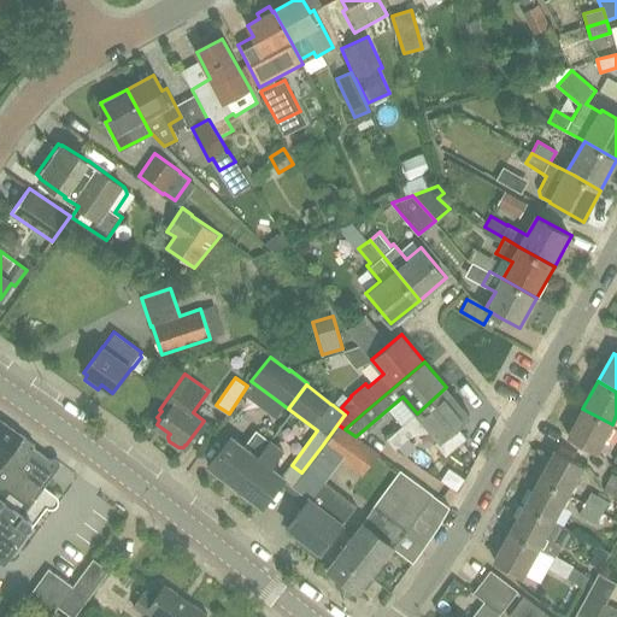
[(433,432),(440,440),(470,415),(446,387),(417,413),(387,439),(395,450),(411,436),(433,432)]
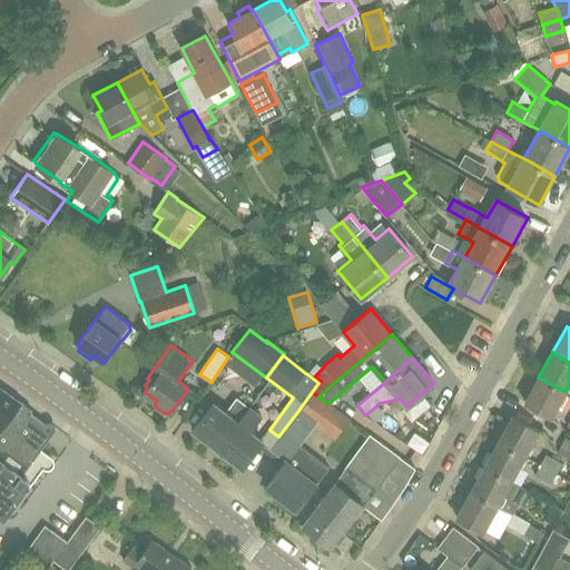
[(566,392),(538,377),(524,403),(551,418),(566,392)]
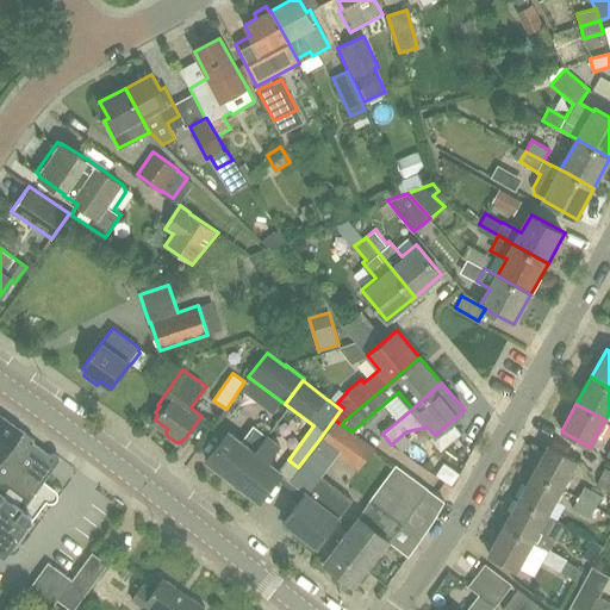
[(30,514),(24,509),(48,475),(49,473),(50,471),(50,470),(50,467),(49,465),(48,464),(51,456),(32,443),(35,441),(0,415),(0,552),(6,556),(13,547),(11,536),(22,522),(24,523),(25,524),(27,524),(29,523),(30,523),(31,522),(32,521),(32,520),(32,518),(32,516),(31,515),(30,514)]
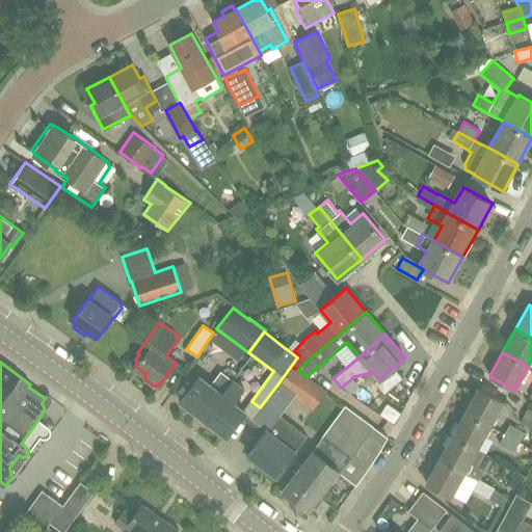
[(307,376),(297,370),(291,366),(277,384),(294,397),(313,410),(326,392),(326,391),(307,376)]
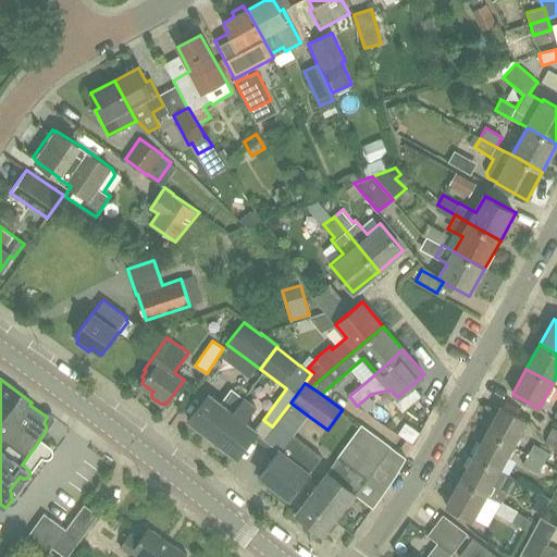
[(221,403),(209,394),(188,421),(210,437),(242,395),(232,387),(221,403)]
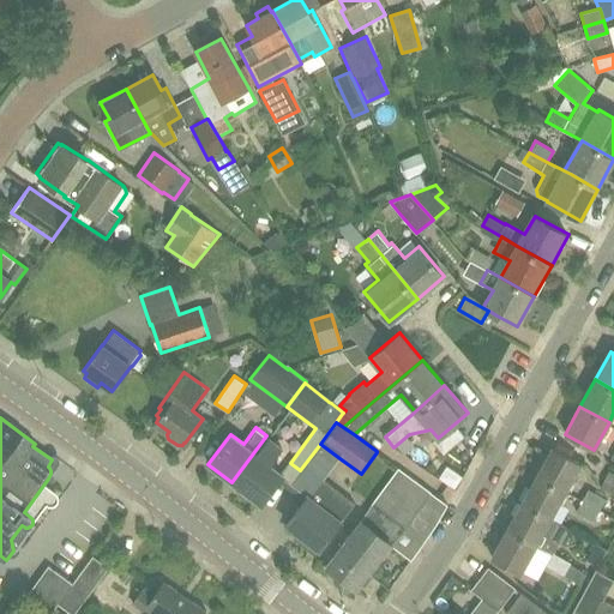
[(266,435),(232,482),(254,499),(271,477),(277,468),(271,463),(283,447),(266,435)]
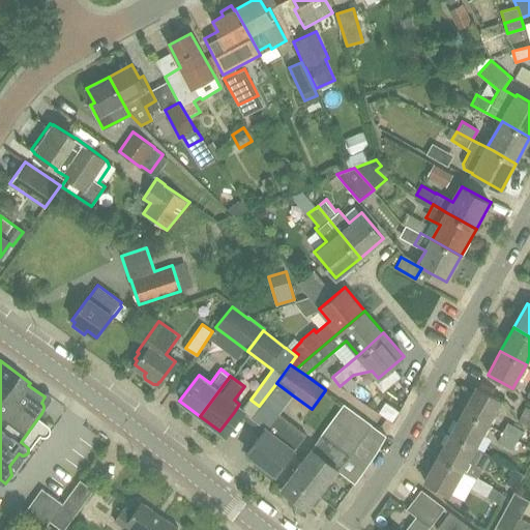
[(475,387),(463,411),(488,424),(501,401),(475,387)]
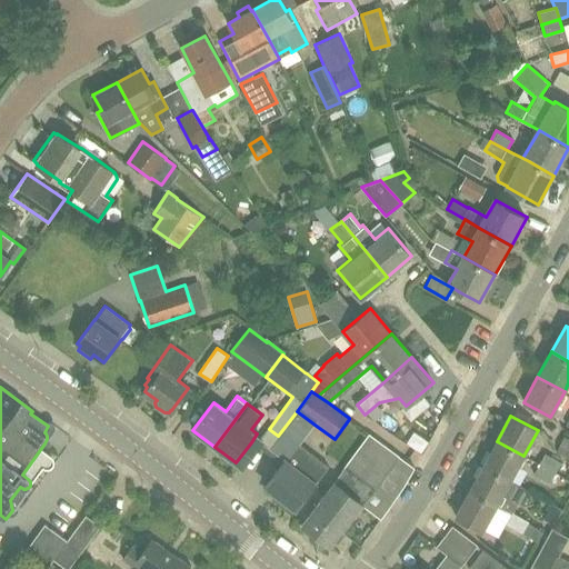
[(345,467),(302,523),(330,546),(361,503),(380,517),(416,468),(399,456),(369,433),(345,467)]
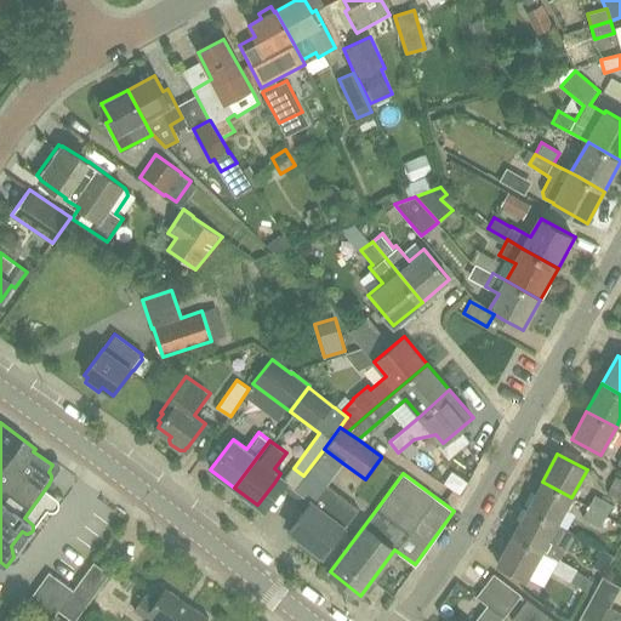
[(620,479),(616,477),(607,493),(620,500),(620,479)]
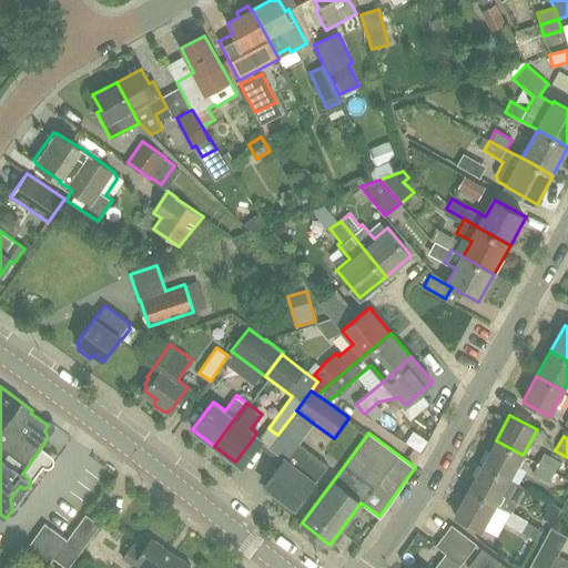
[(496,440),(483,465),(509,479),(523,455),(496,440)]
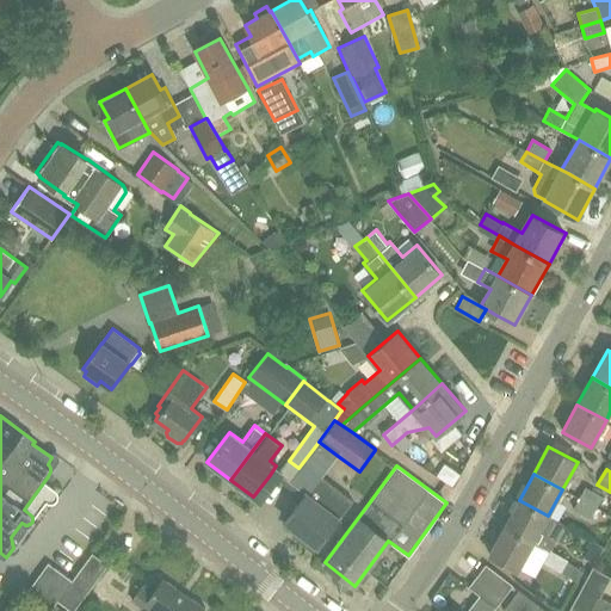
[(318,545),(338,518),(352,500),(321,477),(308,495),(306,494),(302,499),(285,522),(296,530),(291,536),(313,553),(318,545)]
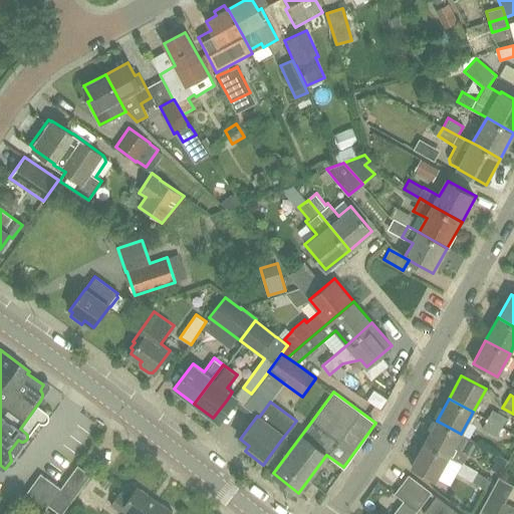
[(493,410),(487,420),(502,428),(507,418),(493,410)]
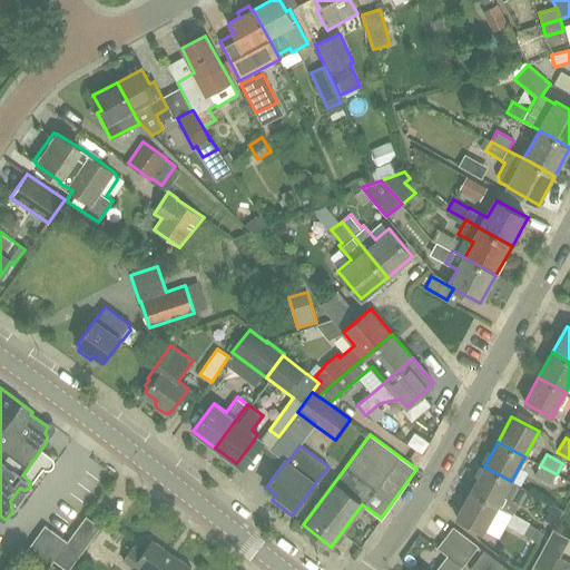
[(557,474),(540,465),(534,475),(551,484),(557,474)]
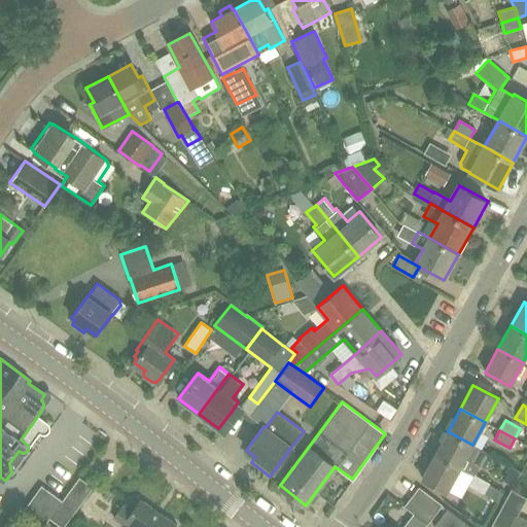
[(448,431),(434,455),(459,469),(460,468),(475,476),(480,466),(472,462),(479,450),(471,446),(472,445),(448,431)]
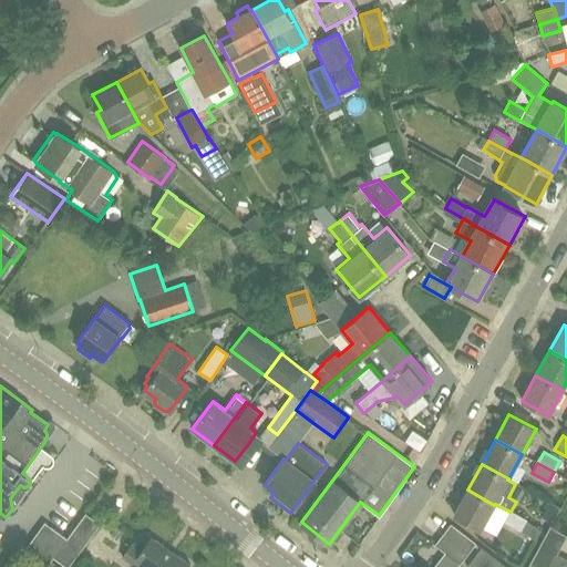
[(494,505),(467,490),(453,515),(481,531),(494,505)]
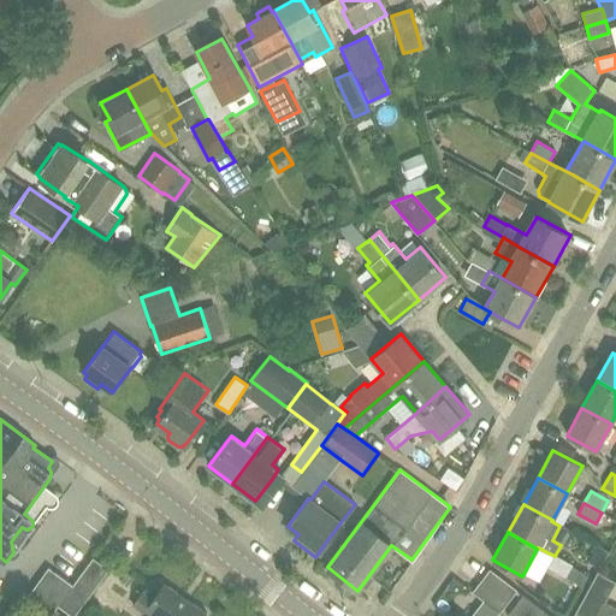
[(597,548),(588,562),(599,568),(608,554),(597,548)]
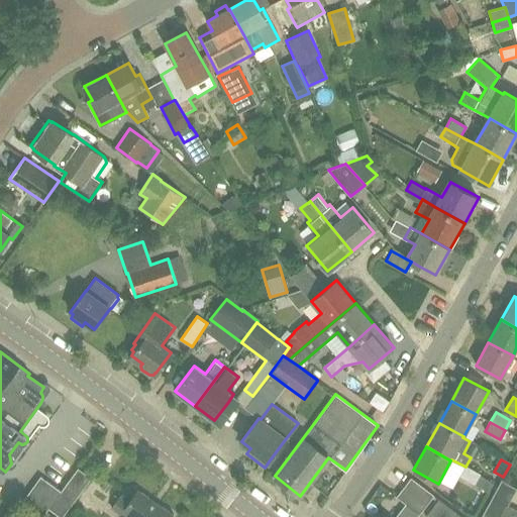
[(78,469),(62,492),(48,508),(61,516),(62,516),(91,478),(78,469)]
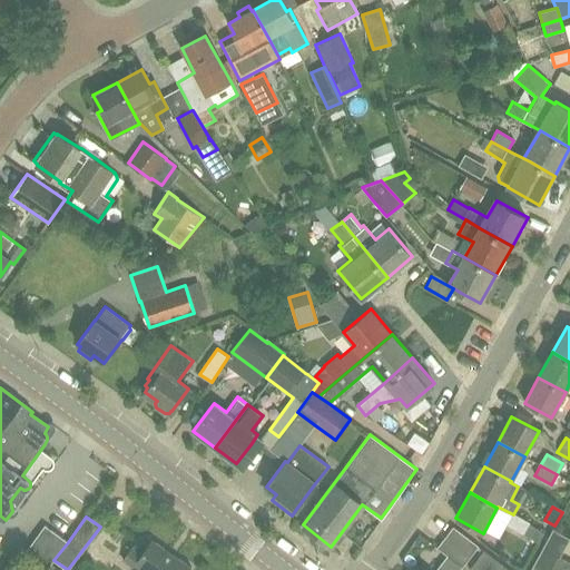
[(49,567),(53,560),(68,542),(46,526),(27,551),(49,567)]
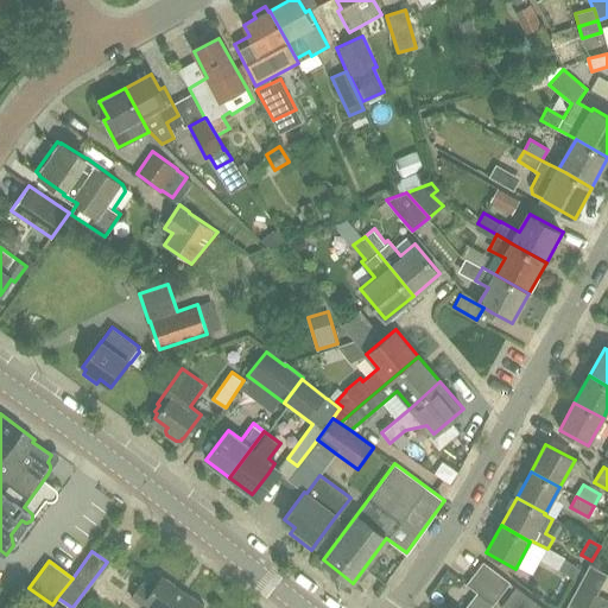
[(445,607),(444,607),(488,607),(510,581),(483,561),(466,582),(479,591),(466,607),(454,607),(453,607),(445,607)]
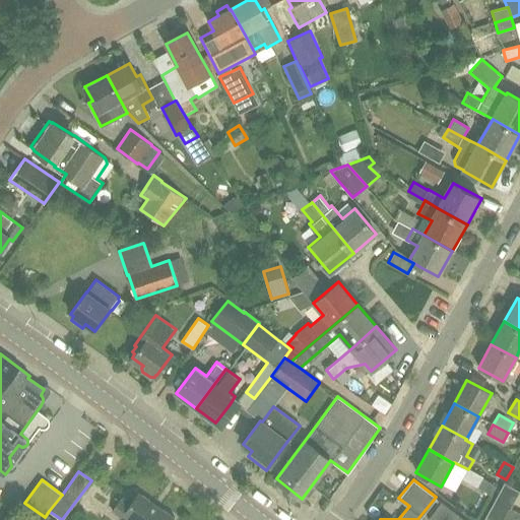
[(519,519),(519,513),(511,509),(519,492),(505,483),(484,519),(519,519)]
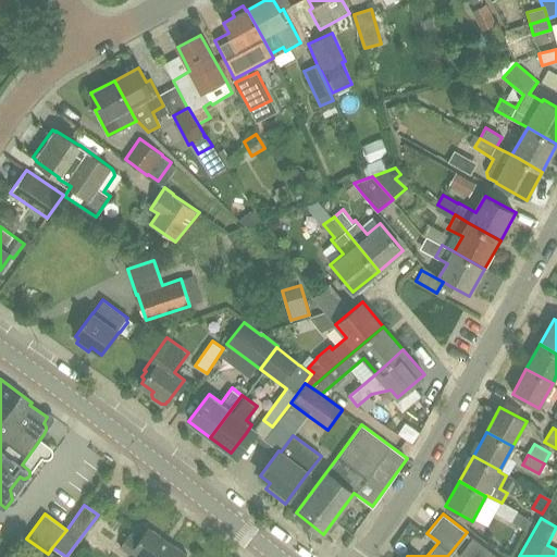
[(185,556),(187,555),(148,528),(139,541),(130,534),(120,547),(131,554),(132,552),(139,556),(185,556)]
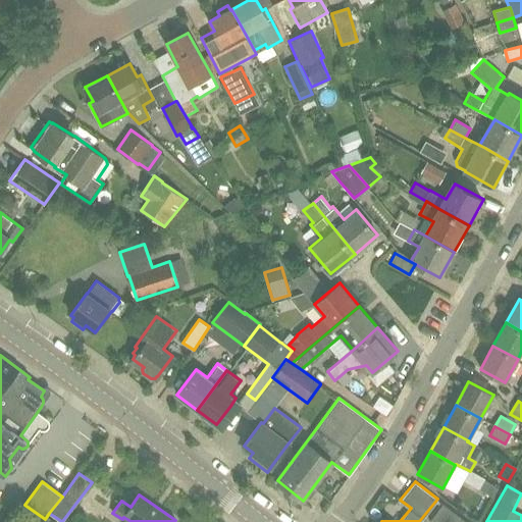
[(466,521),(444,505),(430,521),(466,521)]
